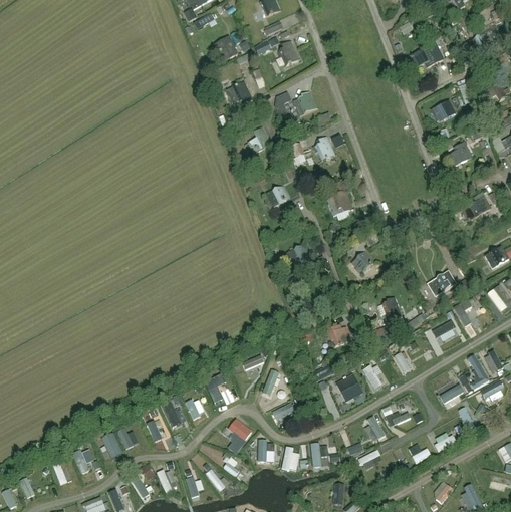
[(185,0),(190,9),(206,0),(185,0)]
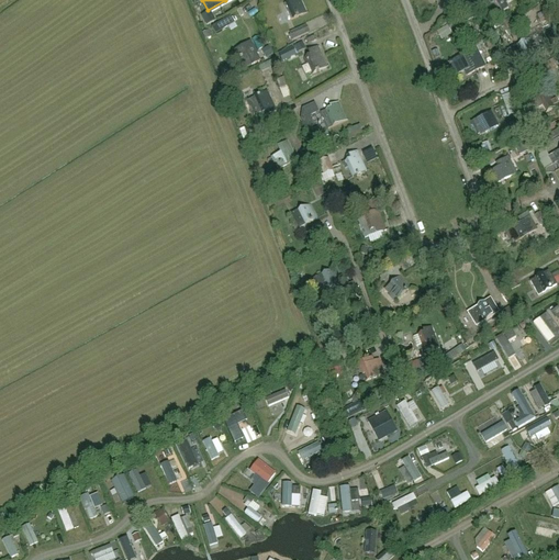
[(286,0),(281,2),(283,8),(286,7),(289,17),(302,11),(297,0),(286,0)]
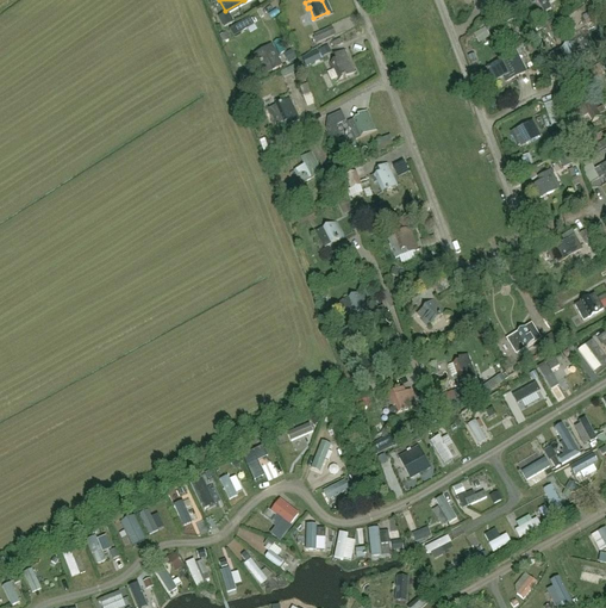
[(533,0),(541,10),(547,6),(545,2),(549,0),(533,0)]
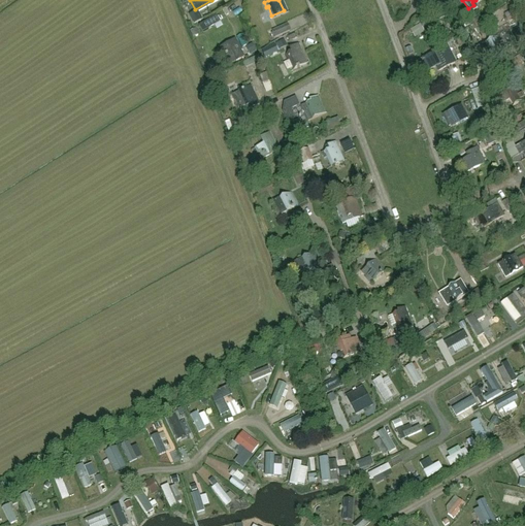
[(270,29),(270,30),(272,35),(286,29),(283,23),(270,29)]
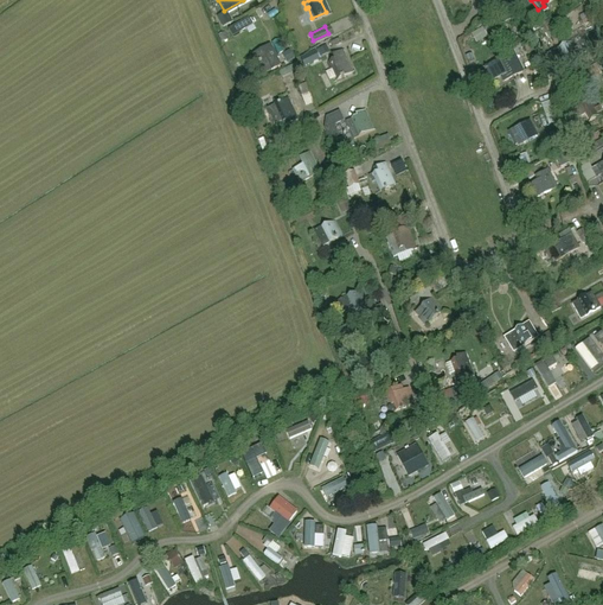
[(531,51),(525,34),(518,37),(524,55),(531,51)]
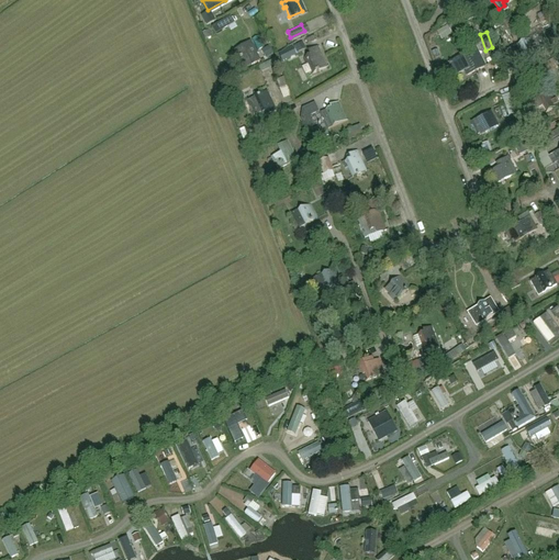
[(527,36),(509,46),(516,60),(535,51),(527,36)]
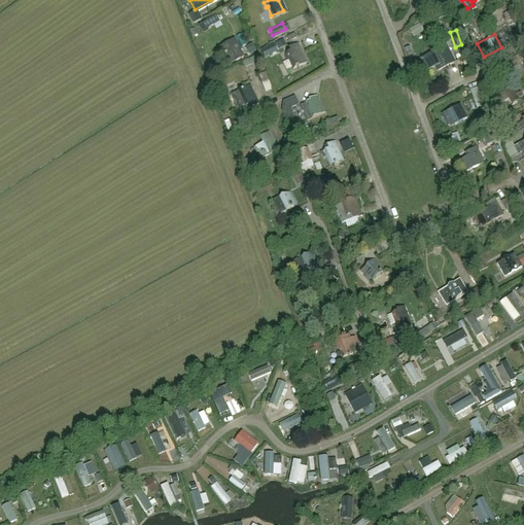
[(240,55),(231,38),(213,48),(221,63),(229,60),(229,61),(240,55)]
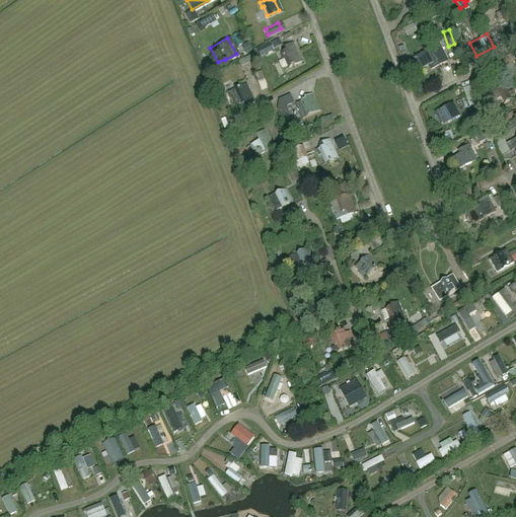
[(286,48),(277,52),(280,59),(283,57),(286,65),(298,60),(289,42),(285,44),(286,48)]
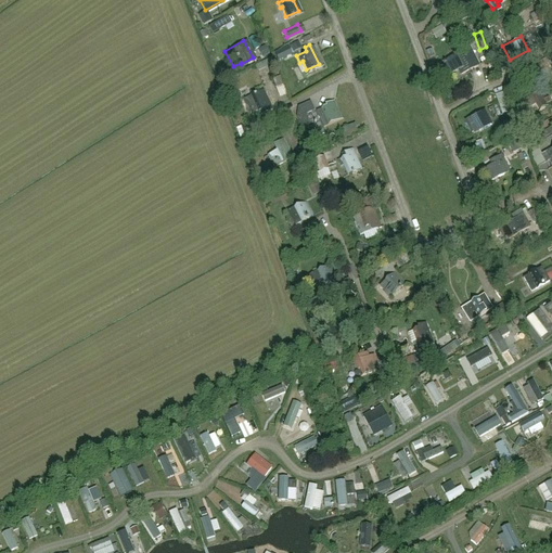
[(475,64),(465,46),(457,50),(458,51),(440,60),(447,72),(456,67),(459,73),(475,64)]
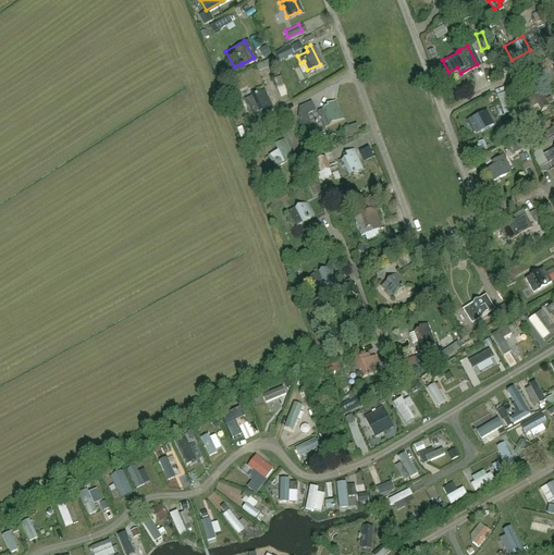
[(290,53),(286,47),(273,52),(277,60),(290,53)]
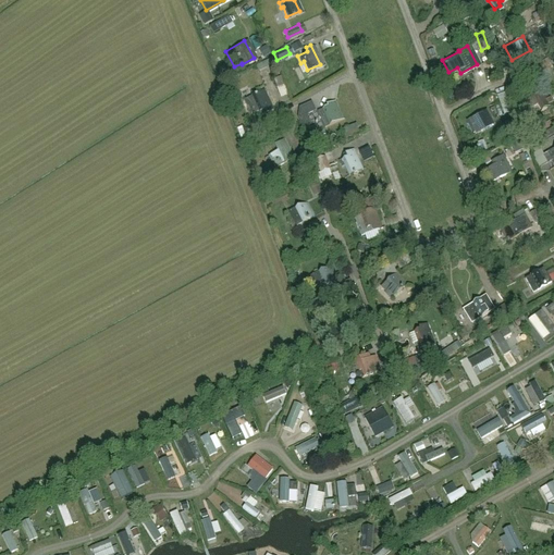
[(553,62),(553,51),(544,58),(550,65),(553,62)]
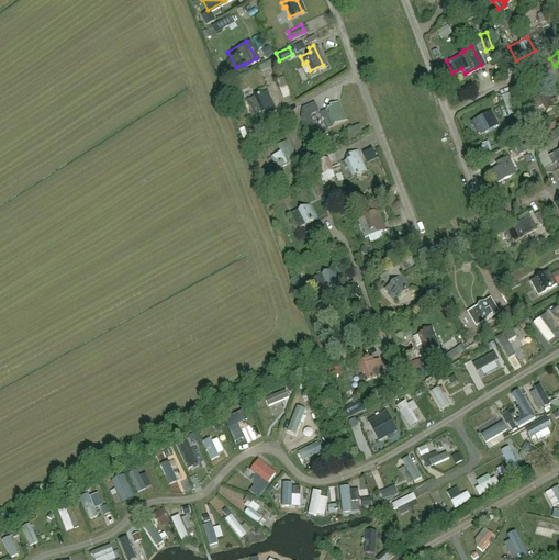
[(274,109),(265,89),(244,99),(250,114),(258,111),(259,115),(268,112),(274,109)]
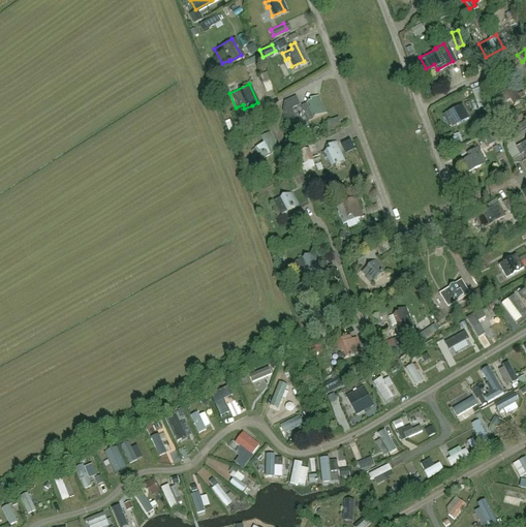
[(515,84),(498,94),(501,100),(507,97),(512,104),(523,97),(515,84)]
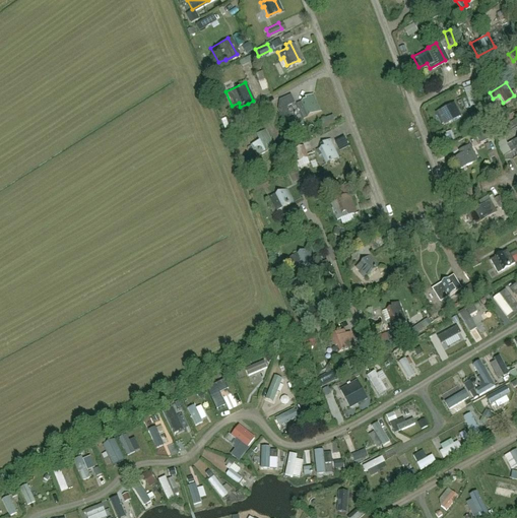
[(469,104),(477,101),(471,84),(463,86),(469,104)]
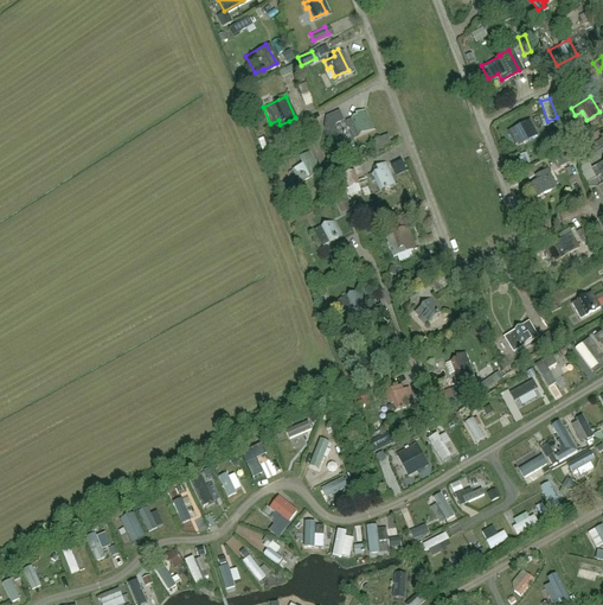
[(357,114),(342,120),(351,137),(370,128),(361,109),(355,112),(357,114)]
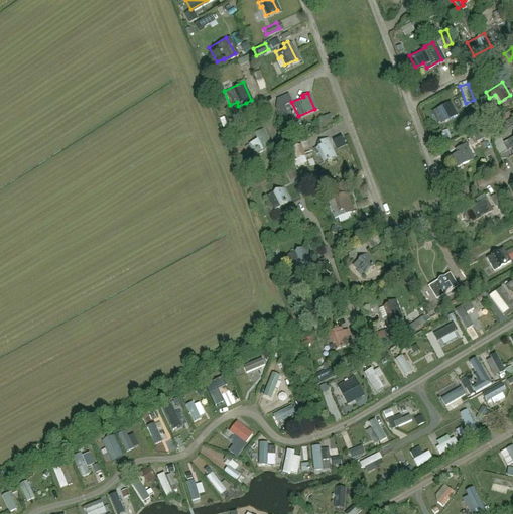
[(431,110),(437,121),(454,112),(447,101),(431,110)]
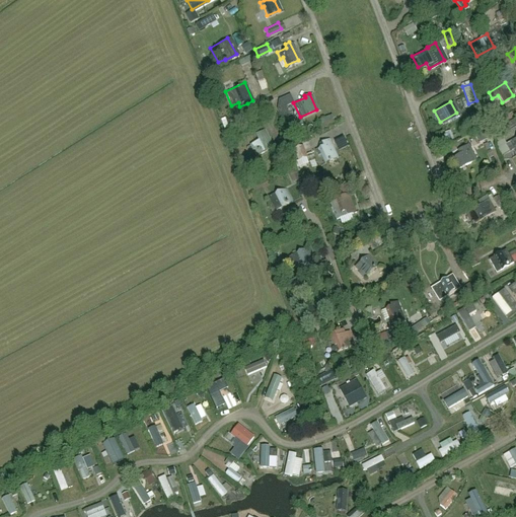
[(271,146),(265,135),(262,129),(253,133),(256,139),(248,143),(254,154),(271,146)]
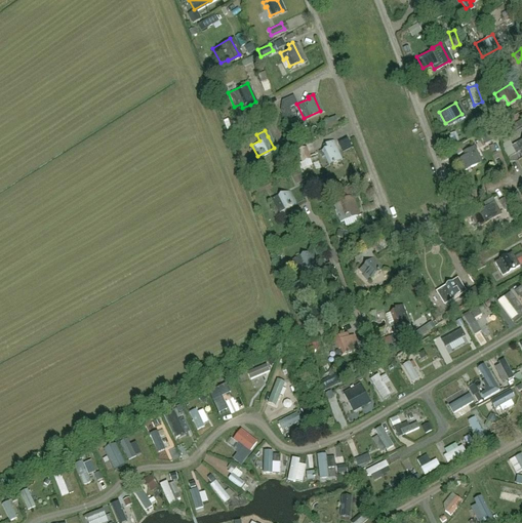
[(521,137),(509,146),(513,151),(517,149),(521,156),(521,155),(521,137)]
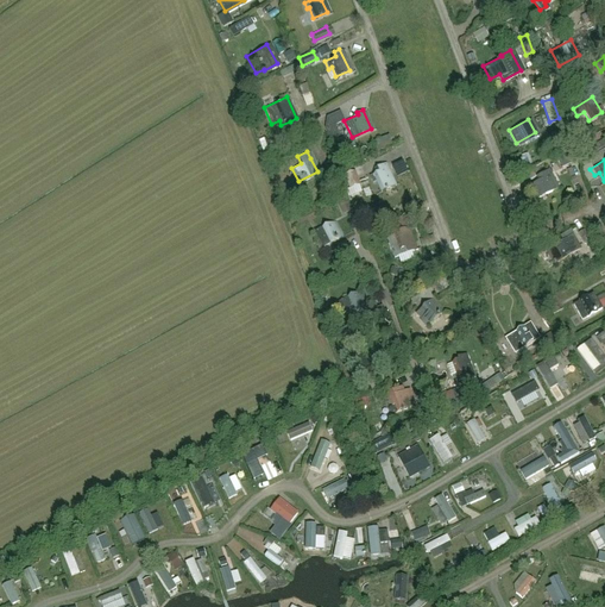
[(379,169),(366,175),(370,181),(373,179),(378,191),(394,183),(383,162),(377,164),(379,169)]
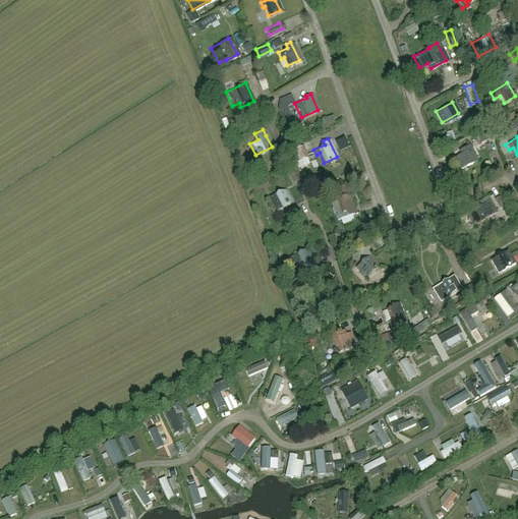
[(459,154),(452,157),(457,168),(473,160),(466,145),(457,150),(459,154)]
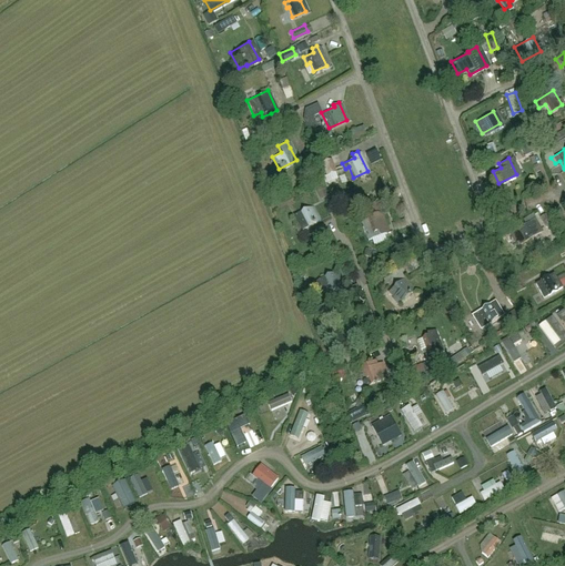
[(333,171),(329,159),(319,161),(323,174),(333,171)]
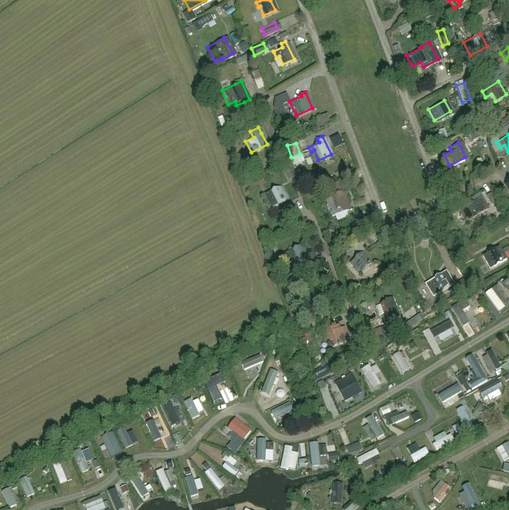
[(286,197),(279,184),(262,193),(269,206),(286,197)]
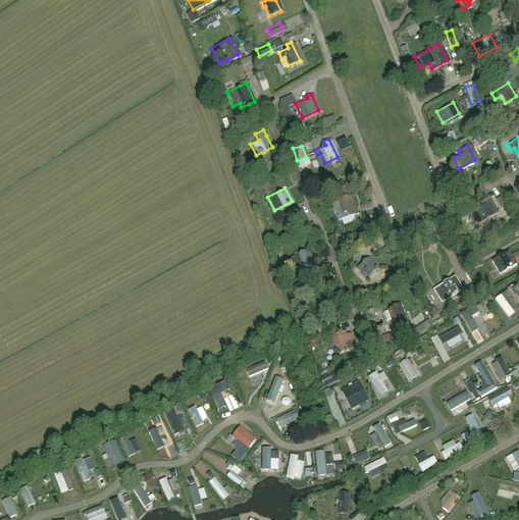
[(332,219),(354,212),(352,212),(346,195),(347,194),(347,193),(334,198),(326,200),(332,219)]
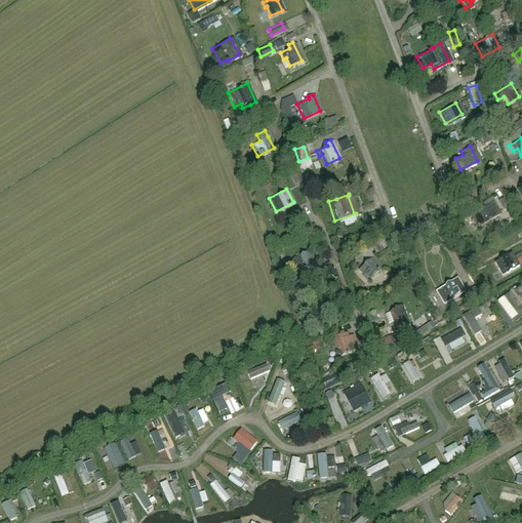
[(497,213),(491,202),(489,198),(481,202),(484,206),(470,214),(476,226),(497,213)]
